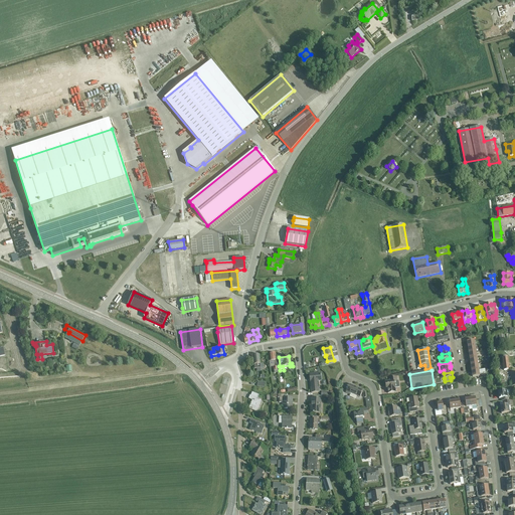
[(320,373),(309,374),(312,393),(319,392),(318,381),(321,380),(320,373)]
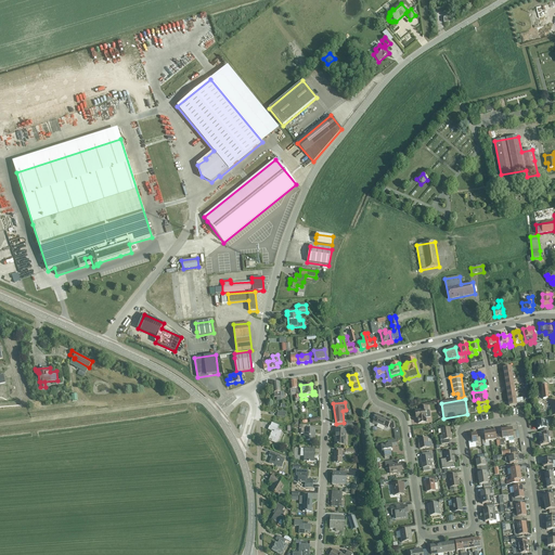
[(421,410),(415,411),(416,420),(417,420),(417,424),(426,423),(426,418),(431,417),(430,413),(425,413),(425,411),(428,411),(427,407),(421,408),(421,410)]
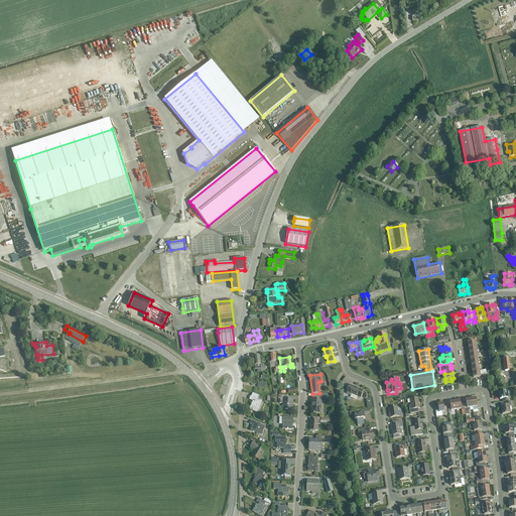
[(364,391),(350,385),(347,394),(350,395),(351,394),(361,398),(363,394),(364,394),(365,399),(368,398),(367,392),(364,391)]
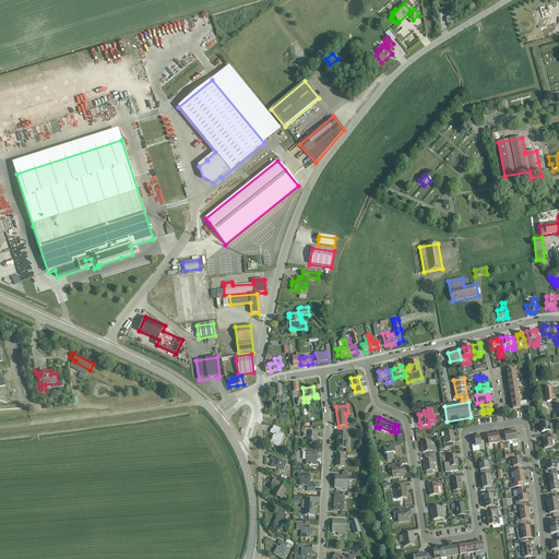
[(540,425),(542,433),(544,432),(544,436),(552,435),(551,428),(549,428),(549,424),(540,425)]
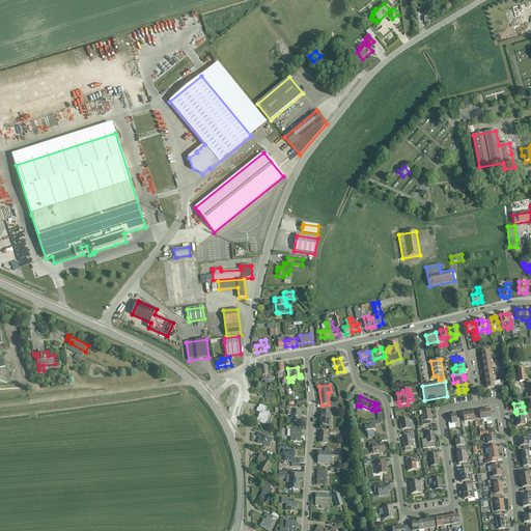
[(302,415),(302,411),(292,411),(292,407),(286,407),(286,411),(288,411),(288,415),(291,415),(291,421),(300,421),(300,415),(302,415)]
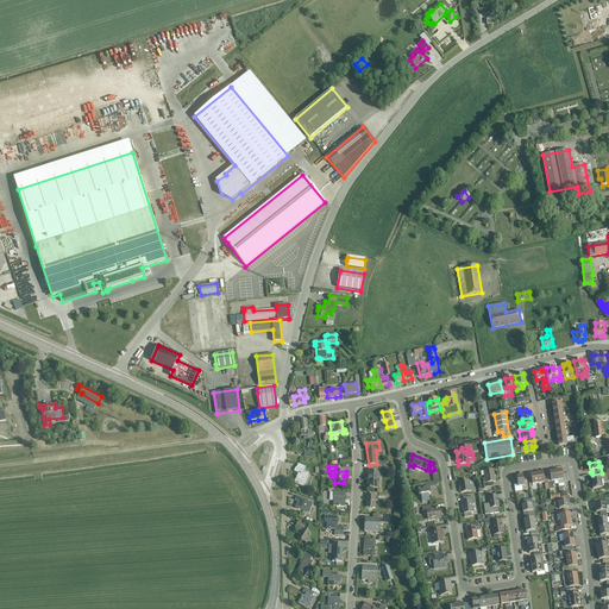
[(294,483),(305,488),(311,476),(305,472),(296,468),(294,472),(299,473),(294,483)]
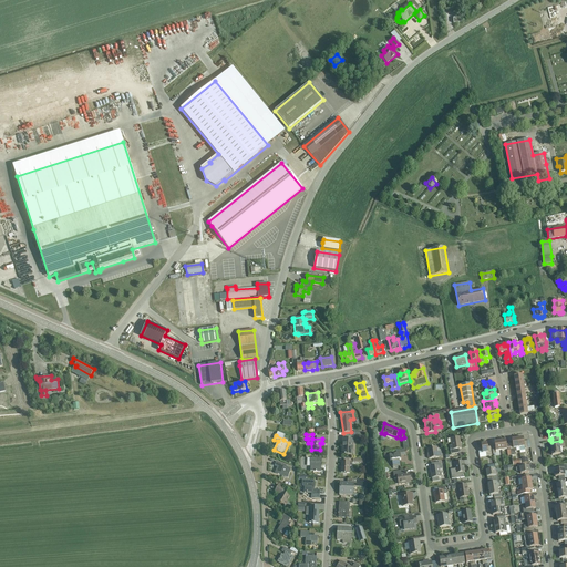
[(451,439),(452,445),(450,446),(451,454),(460,453),(460,449),(461,449),(460,437),(451,439)]
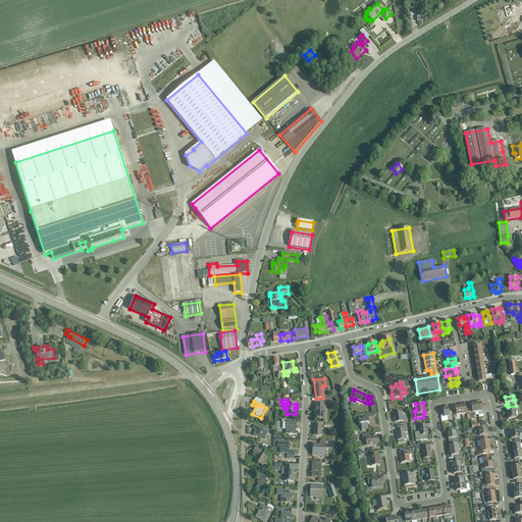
[(481,403),(476,404),(477,412),(478,412),(478,415),(483,414),(483,413),(486,413),(485,406),(482,407),(481,403)]
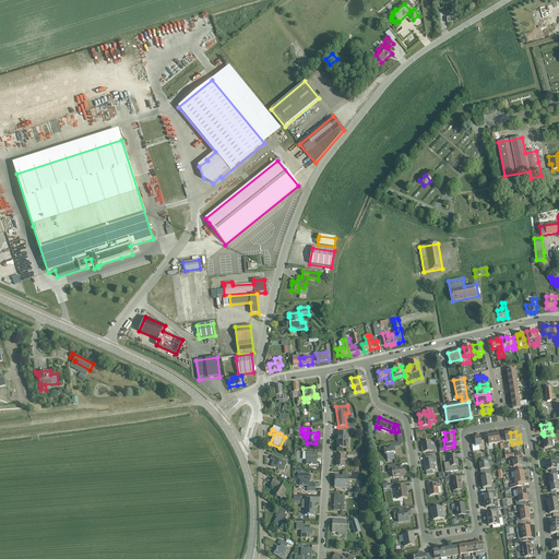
[(502,438),(503,444),(503,450),(508,449),(508,445),(509,445),(509,442),(511,441),(510,432),(504,433),(504,437),(502,438)]
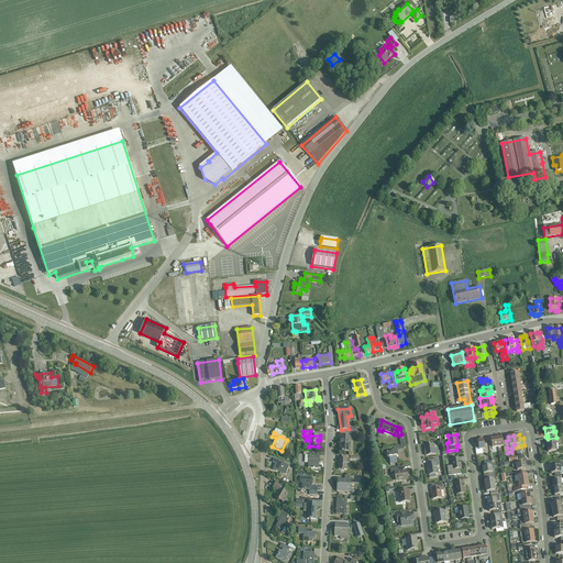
[(340,451),(350,452),(351,437),(341,437),(340,451)]
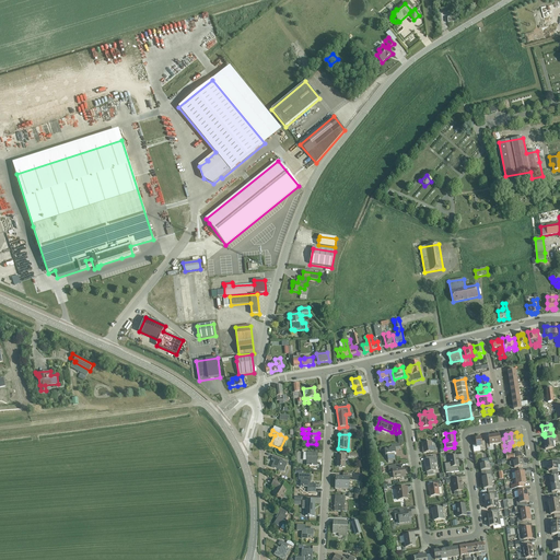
[(489,445),(496,445),(493,435),(488,436),(489,441),(486,441),(487,448),(490,447),(489,445)]
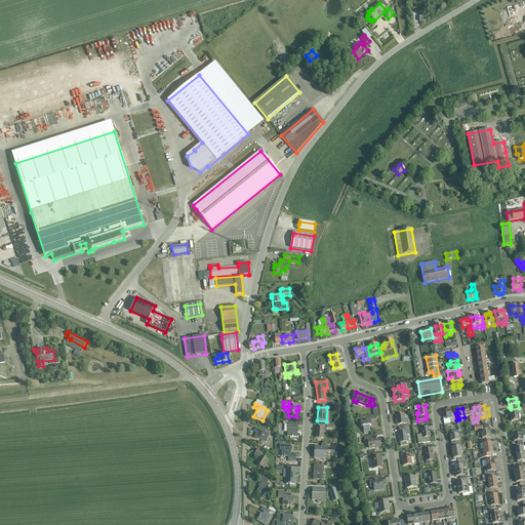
[(470,417),(473,417),(472,411),(469,411),(468,408),(462,408),(465,417),(470,416),(470,417)]
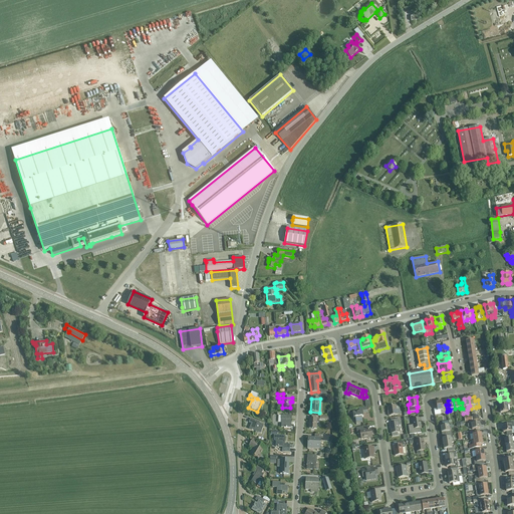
[(508,406),(511,406),(510,401),(502,402),(502,406),(499,406),(500,413),(508,412),(508,406)]
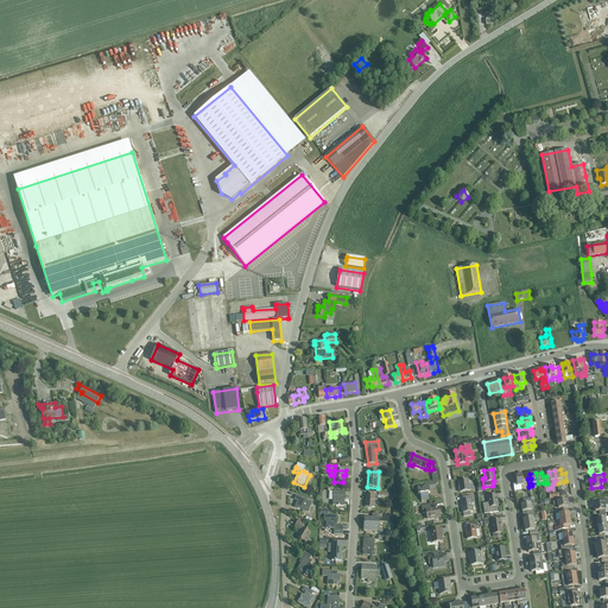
[(515,476),(517,486),(521,486),(521,489),(527,488),(526,479),(523,480),(521,475),(515,476)]
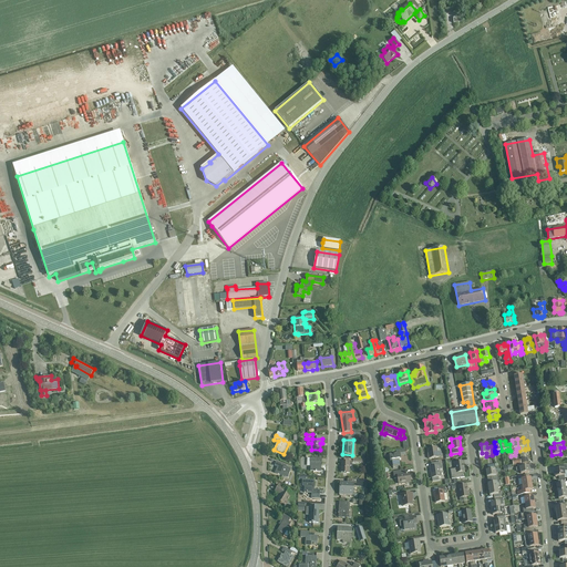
[(428,449),(429,455),(429,459),(441,457),(440,452),(437,453),(436,447),(428,449)]
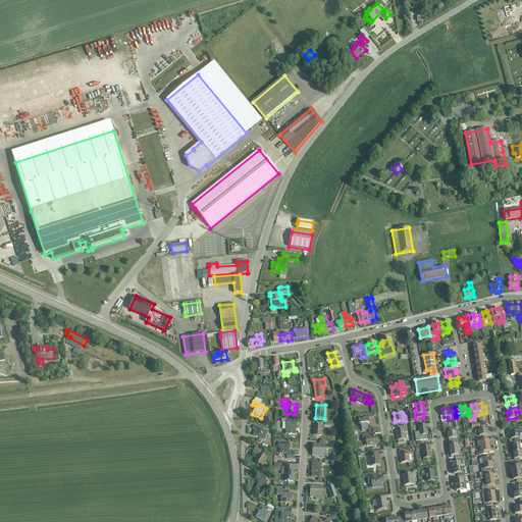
[(368,421),(374,420),(373,414),(364,415),(365,418),(358,419),(359,425),(361,425),(361,428),(368,427),(367,423),(369,423),(368,421)]
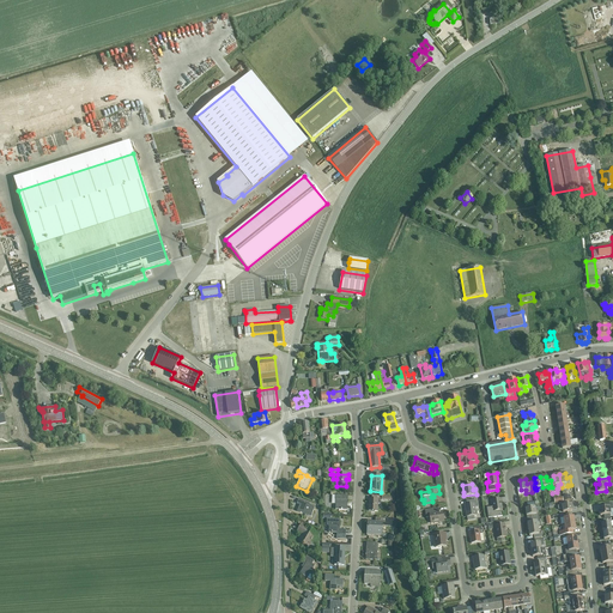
[(335,509),(346,510),(346,499),(343,499),(343,496),(335,496),(335,499),(337,499),(335,509)]
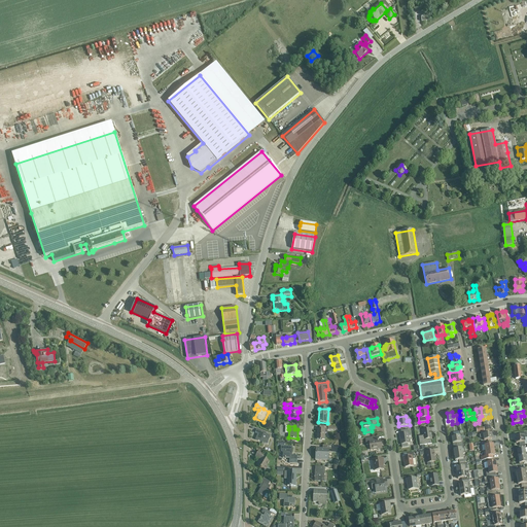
[(423,435),(418,436),(420,446),(431,444),(431,438),(432,438),(430,428),(422,430),(423,435)]
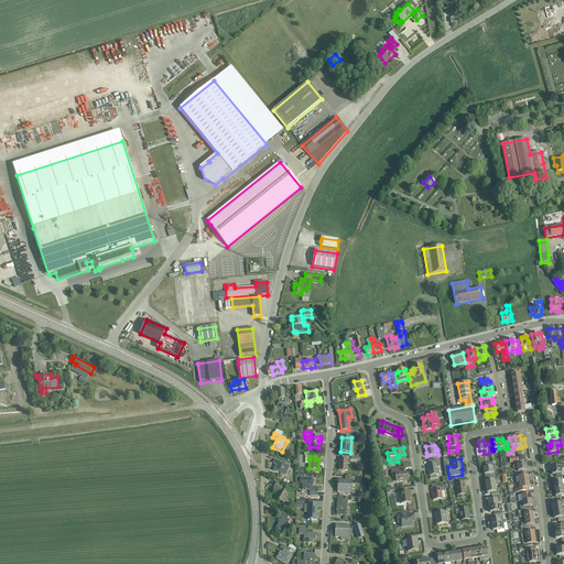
[(277,472),(286,476),(290,467),(284,465),(285,464),(274,459),(273,463),(275,465),(273,470),(277,472)]
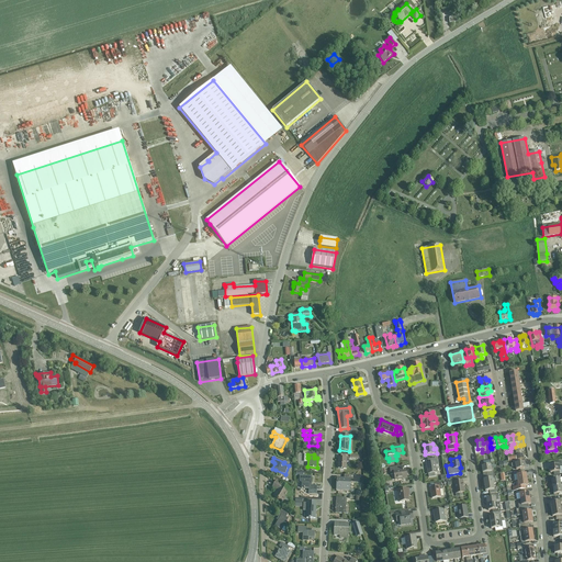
[(338,458),(338,462),(338,469),(346,469),(346,462),(348,462),(349,458),(338,458)]
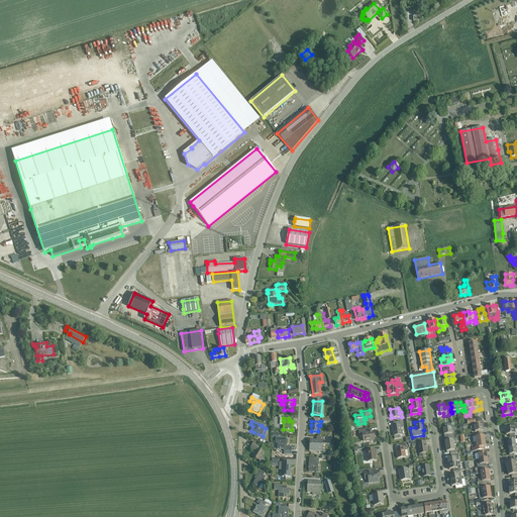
[(400,435),(402,435),(401,428),(403,428),(402,421),(393,423),(394,426),(392,426),(394,436),(395,439),(400,438),(400,435)]
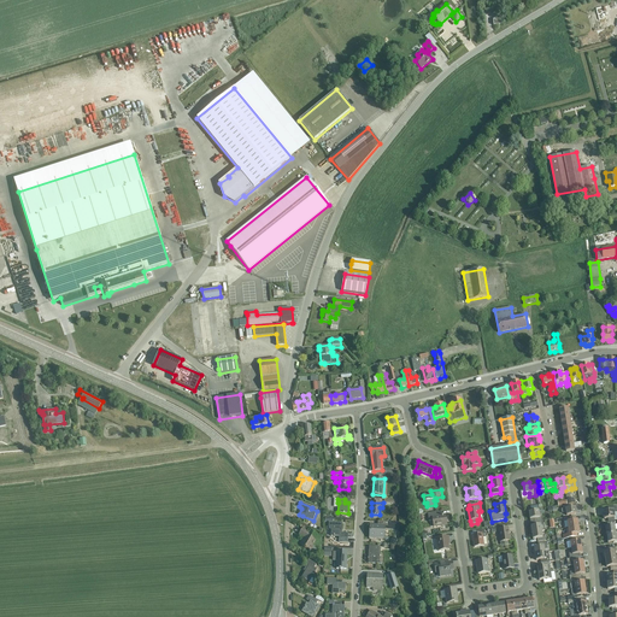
[(562,513),(566,512),(566,516),(576,515),(575,507),(571,509),(571,505),(563,506),(563,510),(562,510),(562,513)]
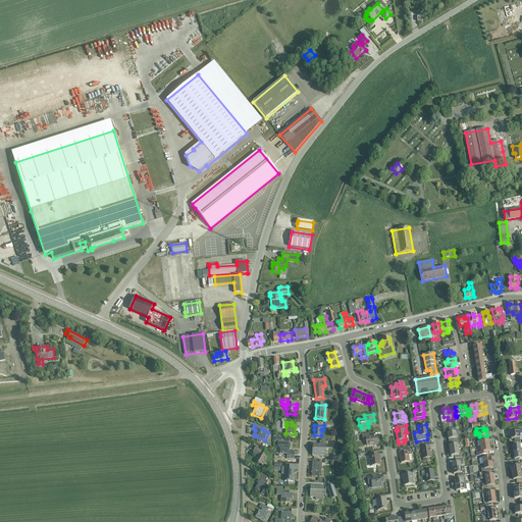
[(510,433),(511,439),(520,438),(519,434),(521,433),(521,428),(514,429),(515,432),(510,433)]
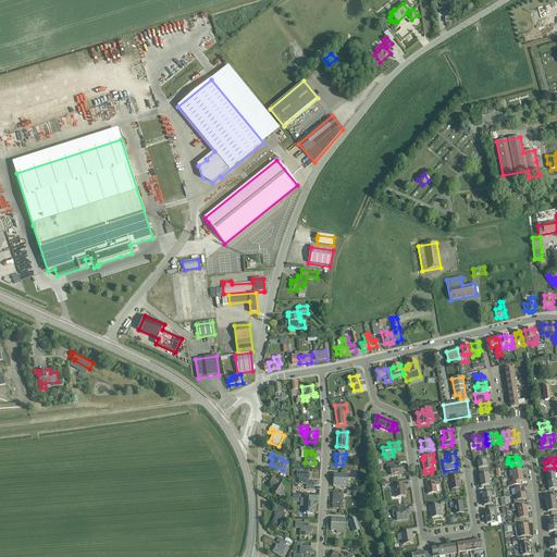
[(482,469),(483,471),(490,470),(490,465),(491,463),(490,460),(478,462),(479,469),(482,469)]
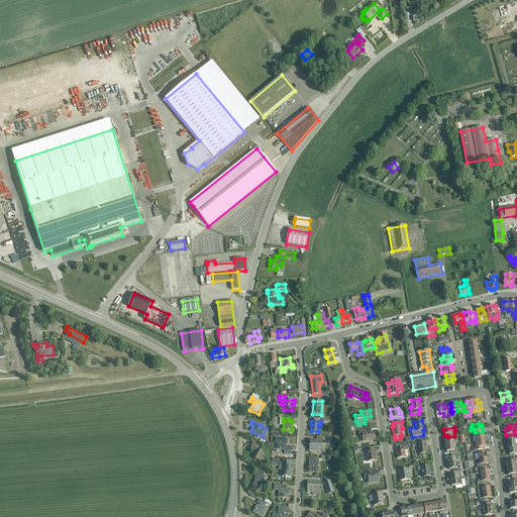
[(366,429),(358,430),(359,436),(363,436),(364,441),(375,439),(373,431),(367,432),(366,429)]
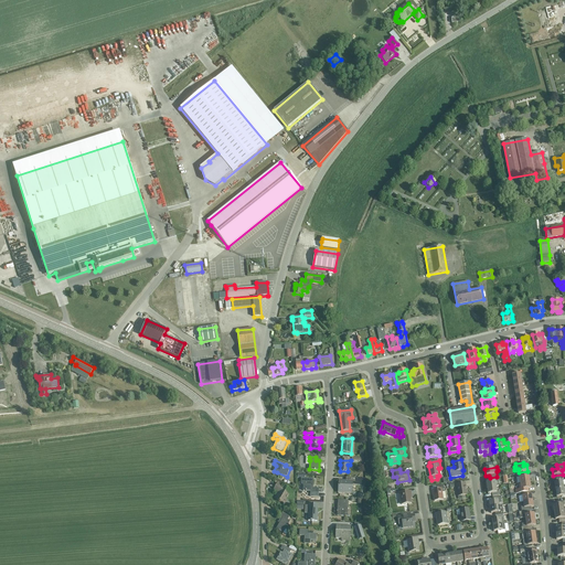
[(518,484),(520,483),(530,482),(529,476),(526,477),(525,473),(516,475),(518,484)]
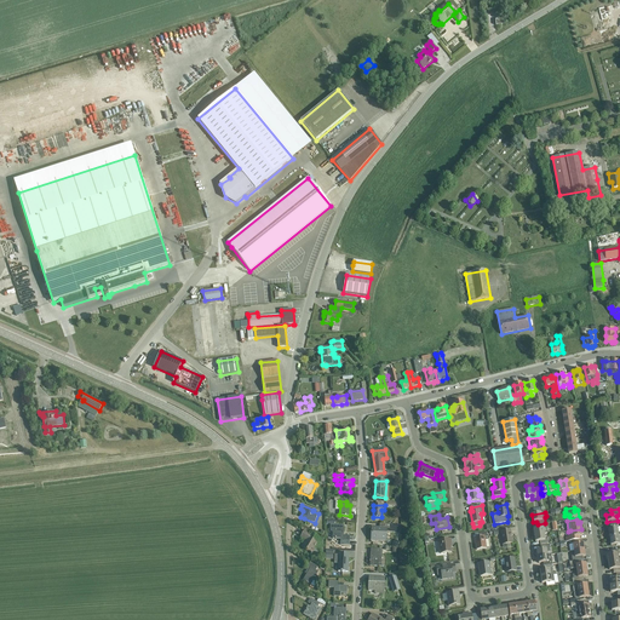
[(538,528),(533,529),(534,535),(544,534),(547,534),(546,530),(545,523),(538,524),(538,528)]
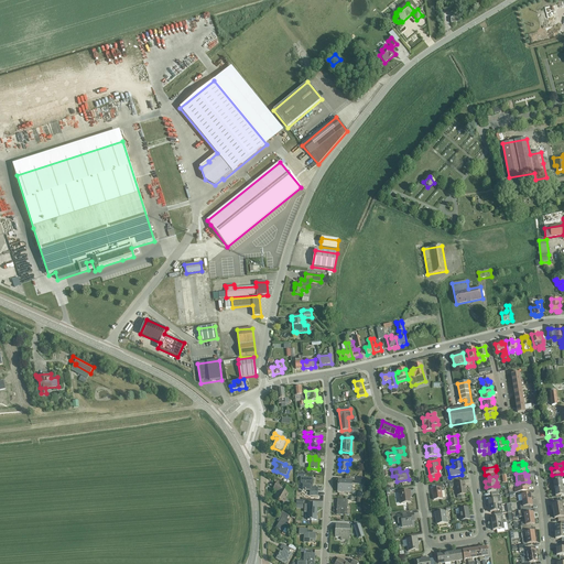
[(355,477),(346,477),(346,480),(338,480),(338,492),(351,492),(351,481),(355,481),(355,477)]
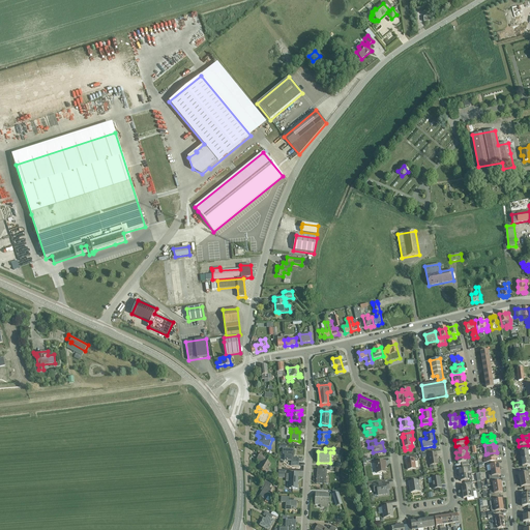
[(291,462),(298,463),(298,459),(293,459),(293,449),(283,449),(283,453),(285,453),(285,461),(291,461),(291,462)]
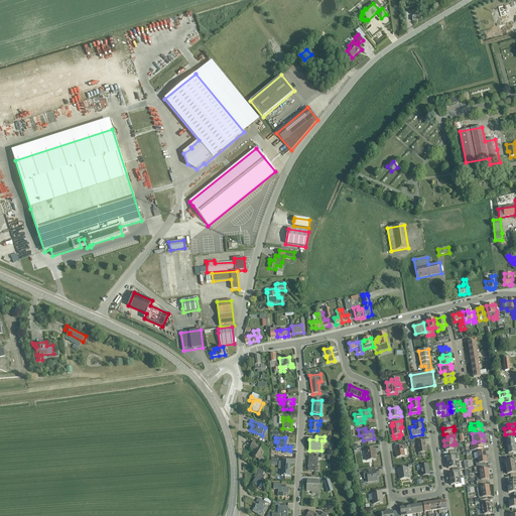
[(476,447),(471,447),(471,450),(474,450),(483,449),(483,446),(485,445),(484,440),(475,441),(476,447)]
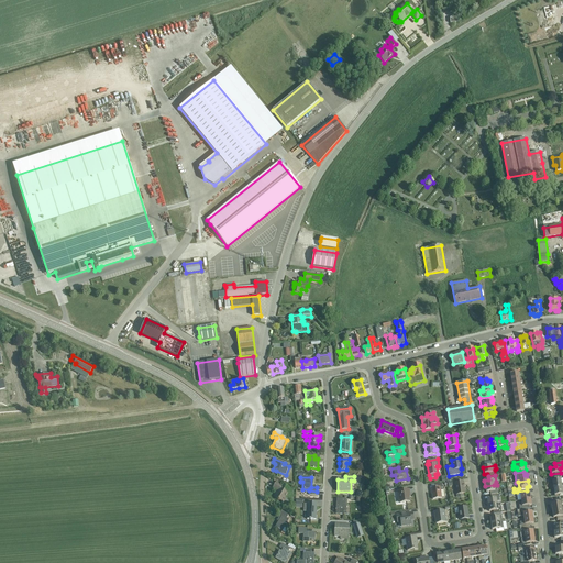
[(454,483),(456,495),(465,494),(463,482),(454,483)]
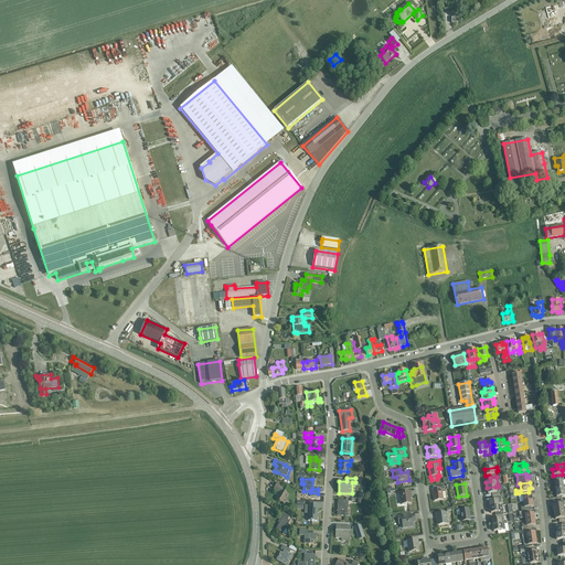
[(284,503),(289,507),(291,501),(287,499),(291,492),(277,484),(275,488),(279,491),(275,499),(278,500),(279,499),(285,502),(284,503)]
